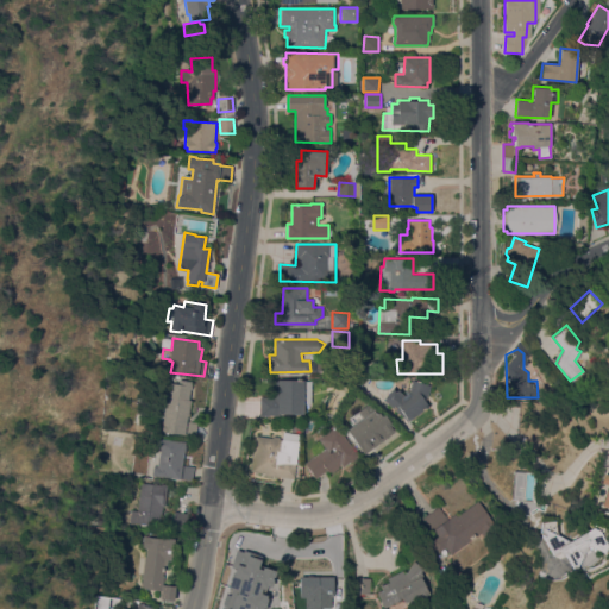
[(188,416),(187,416),(186,421),(198,422),(196,435),(184,434),(162,432),(168,382),(179,383),(180,380),(190,381),(190,384),(192,384),(190,389),(189,389),(188,400),(190,400),(188,416)]
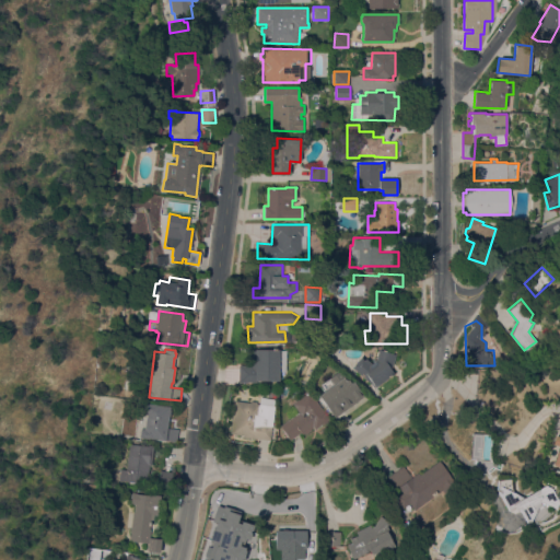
[(287,350),(286,371),(279,371),(279,381),(255,381),(255,382),(247,382),(238,382),(238,364),(251,365),(251,349),(287,350)]
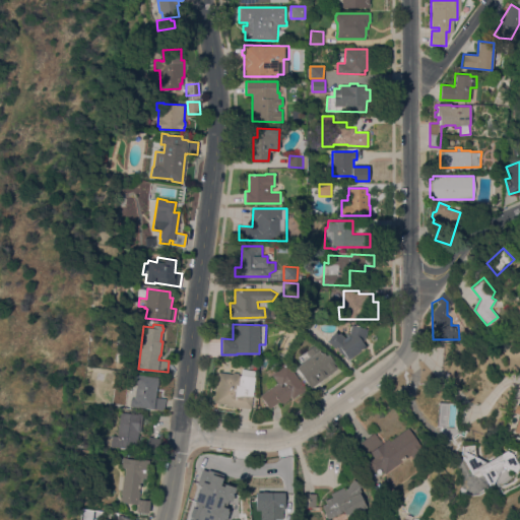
[(326,341),(334,331),(338,334),(339,333),(345,337),(350,332),(349,331),(350,325),(351,325),(351,324),(367,328),(364,344),(366,347),(348,360),(326,341)]
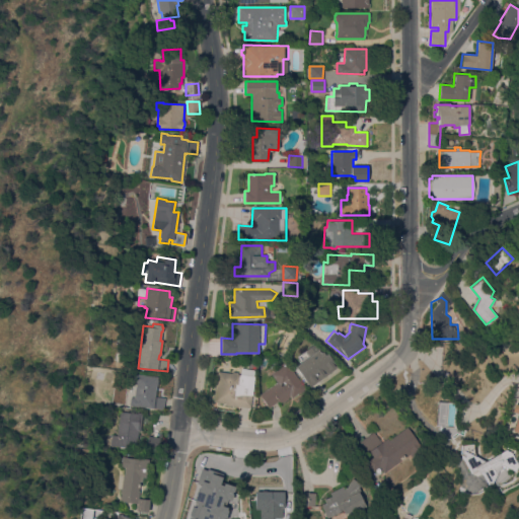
[(314,343),(320,352),(322,351),(324,354),(326,353),(338,367),(310,387),(295,366),(308,356),(304,350),(314,343)]
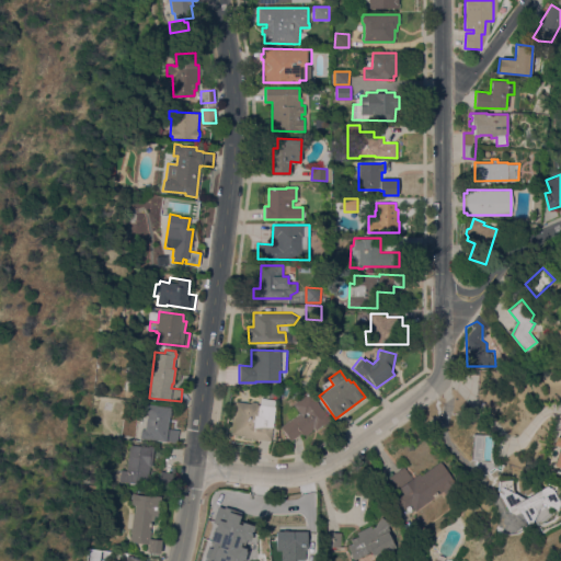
[(330,420),(316,430),(315,427),(311,430),(312,431),(306,435),(305,433),(302,435),(301,433),(290,441),(281,426),(299,413),(293,403),(302,397),(301,396),(308,391),(309,392),(310,391),(330,420)]
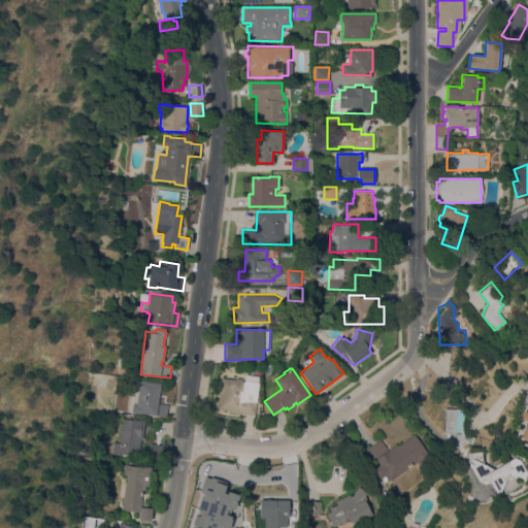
[(235,380),(235,377),(241,378),(241,381),(244,381),(245,374),(259,375),(258,383),(259,383),(257,402),(256,402),(255,415),(241,413),(240,414),(237,414),(236,413),(234,413),(233,414),(231,413),(230,411),(229,411),(229,410),(217,408),(221,377),(235,380)]
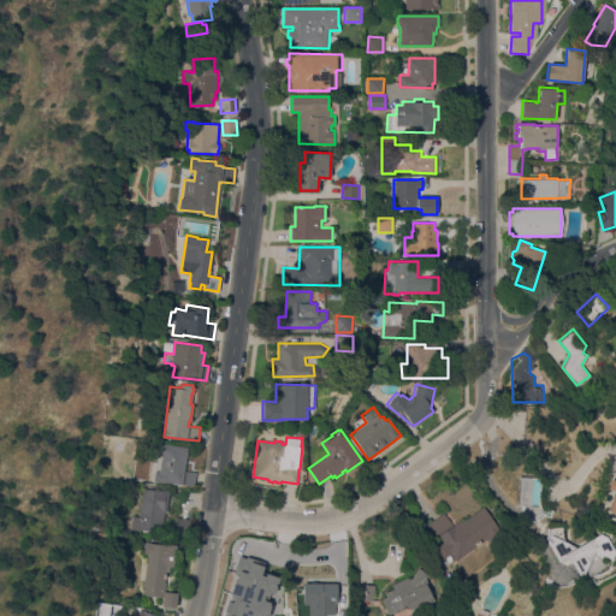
[(193,485),(154,480),(155,471),(159,472),(161,455),(155,454),(157,443),(187,446),(187,450),(188,450),(187,456),(185,455),(184,471),(194,472),(193,485)]
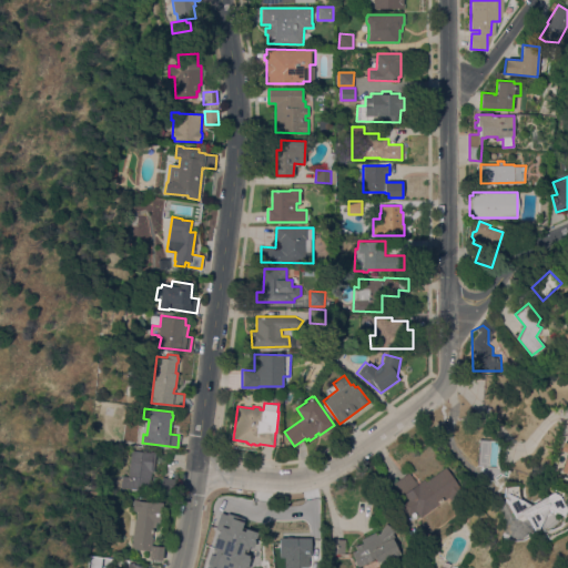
[(131,449),(149,452),(149,450),(155,452),(153,472),(151,472),(150,480),(149,480),(148,490),(142,490),(142,493),(139,492),(139,489),(121,487),(122,475),(128,476),(131,449)]
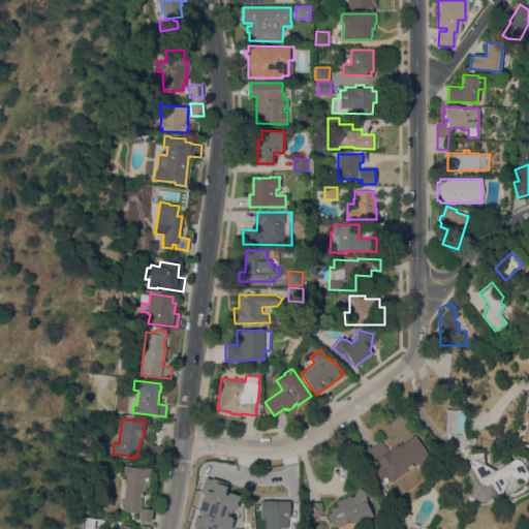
[(381,439),(389,450),(395,446),(396,447),(416,434),(433,459),(421,467),(418,463),(392,481),(386,475),(379,479),(373,470),(380,465),(376,459),(373,461),(366,449),(381,439)]
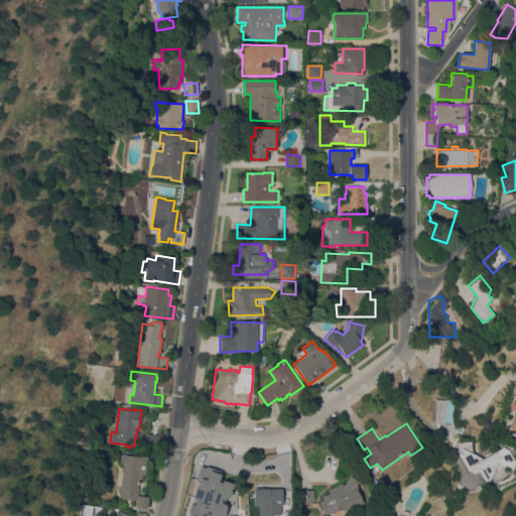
[(157,434),(155,452),(146,449),(148,433),(157,434)]
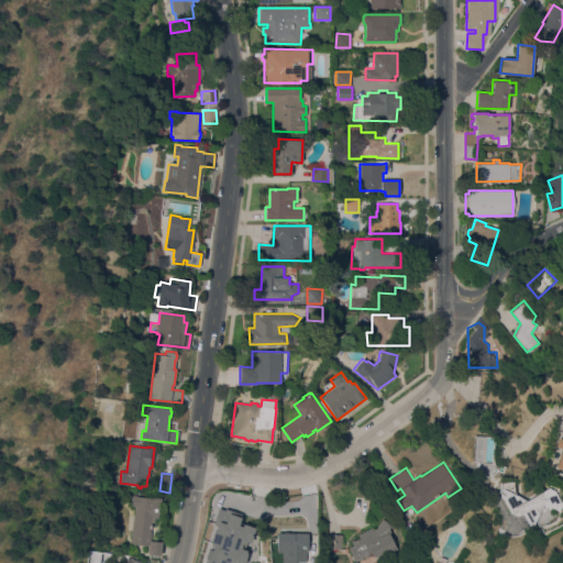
[(549,487),(554,489),(562,504),(560,510),(543,503),(533,525),(531,526),(522,511),(520,512),(518,508),(511,511),(500,492),(500,483),(514,481),(515,494),(526,500),(549,487)]
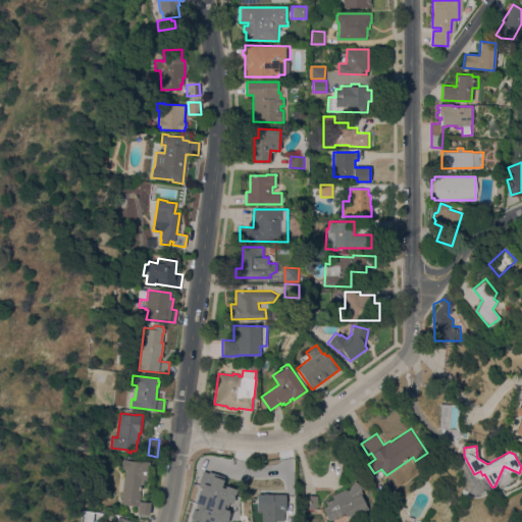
[(148,515),(138,513),(139,506),(120,504),(123,477),(124,477),(125,470),(121,469),(122,459),(149,463),(149,464),(148,464),(146,480),(143,479),(143,483),(141,483),(140,492),(140,501),(149,502),(148,515)]
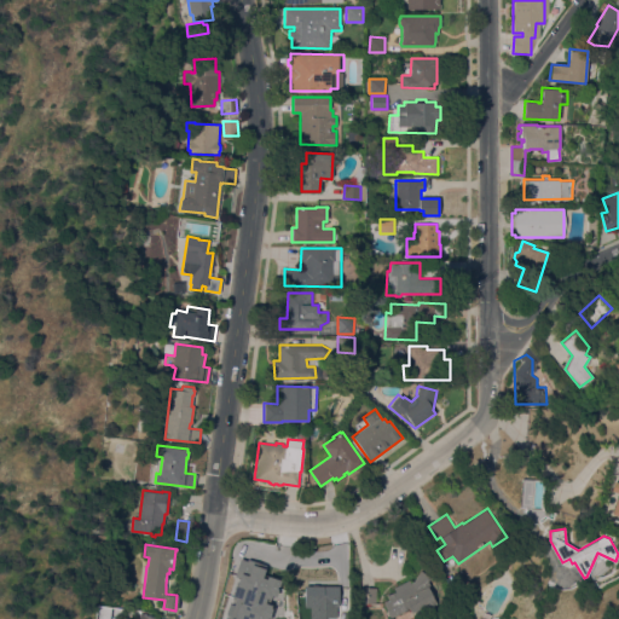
[(225,618),(264,618),(268,600),(273,600),(278,579),(261,576),(264,563),(239,557),(225,618)]
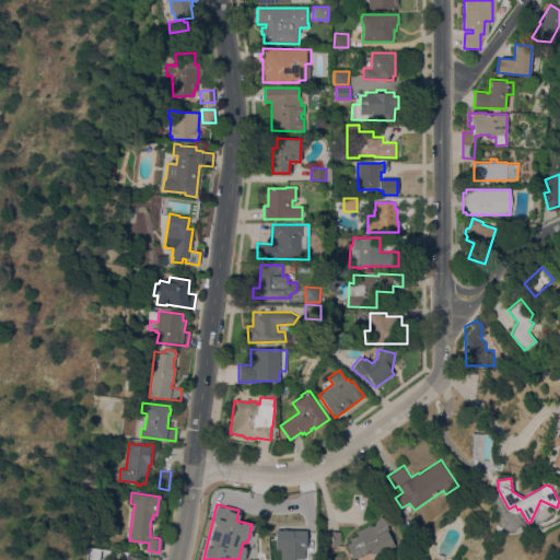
[(370,524),(371,527),(374,526),(381,515),(389,522),(387,525),(389,528),(387,529),(395,545),(375,555),(374,552),(372,553),(371,550),(353,558),(347,545),(351,541),(350,538),(358,535),(356,532),(370,524)]
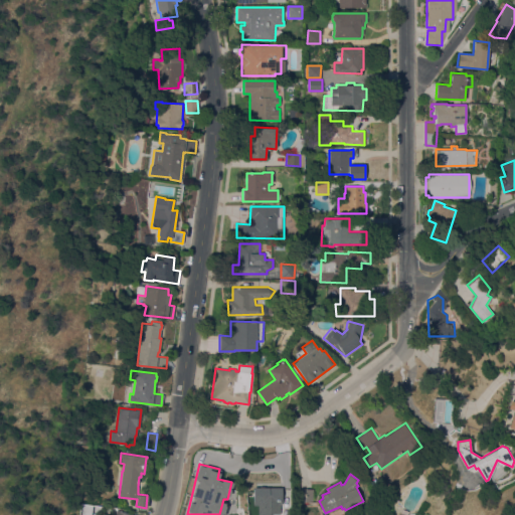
[(271,514),(251,514),(251,505),(253,505),(253,483),(269,483),(269,484),(282,484),(282,503),(279,503),(278,514),(272,514),(271,514)]
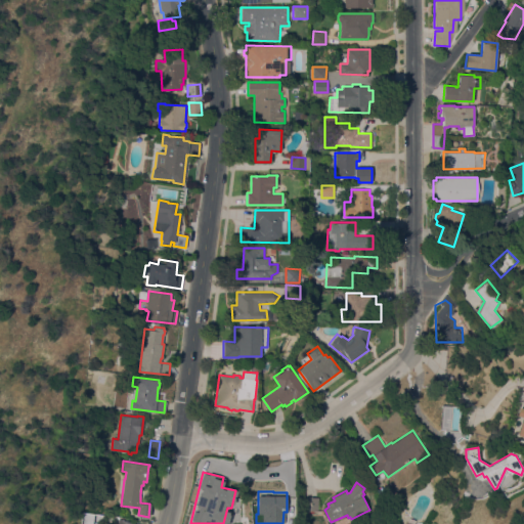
[(317,510),(304,509),(304,496),(318,497),(317,510)]
